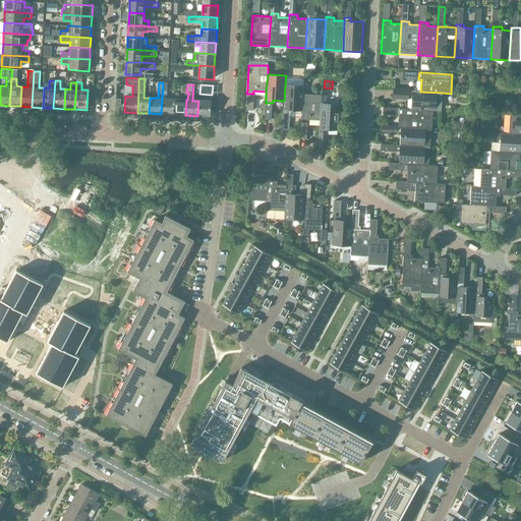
[(284,110),(283,112),(290,113),(290,110),(301,111),(303,94),(303,85),(285,84),(284,110)]
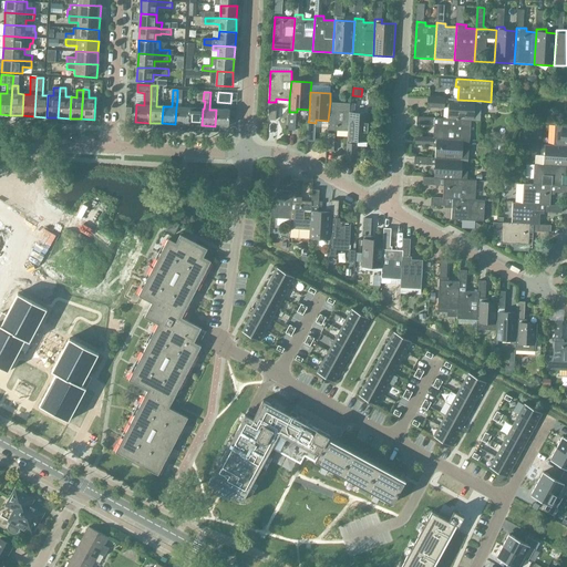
[(445,99),(445,105),(449,106),(447,119),(470,121),(481,121),(482,101),(457,100),(449,99),(445,99)]
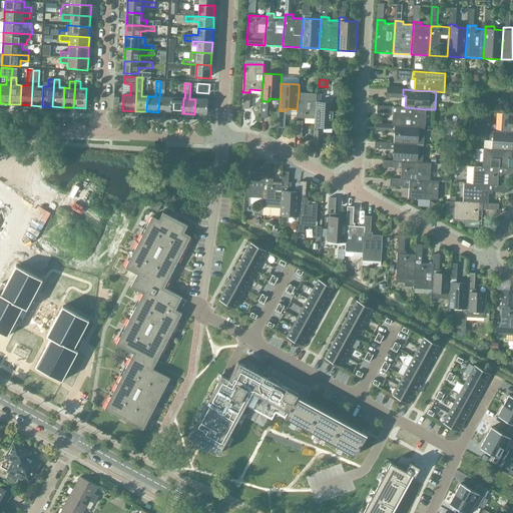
[(297,117),(315,118),(316,101),(317,93),(299,92),(297,109),(297,117)]
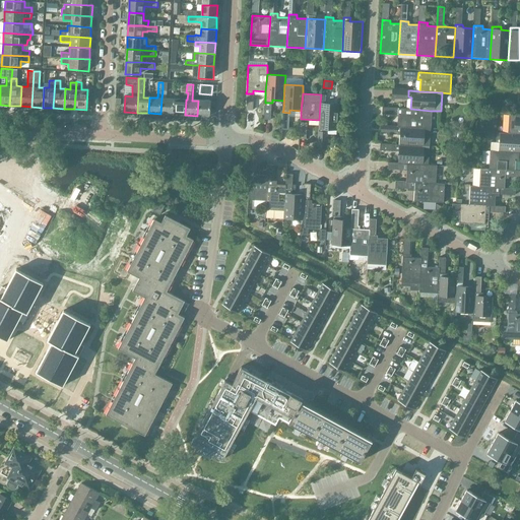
[(161,99),(160,114),(173,115),(174,99),(163,99),(161,99)]
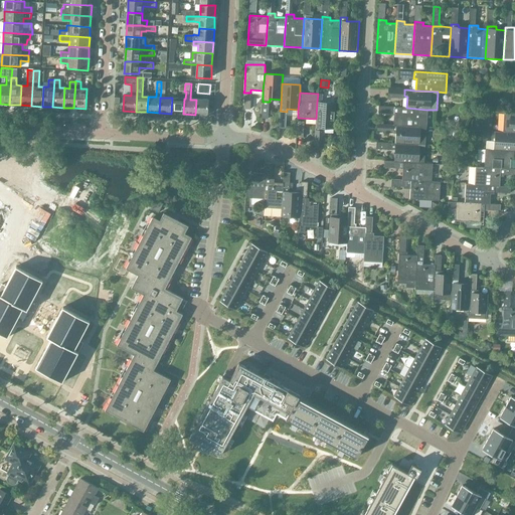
[(171,114),(183,114),(184,99),(172,98),(171,114)]
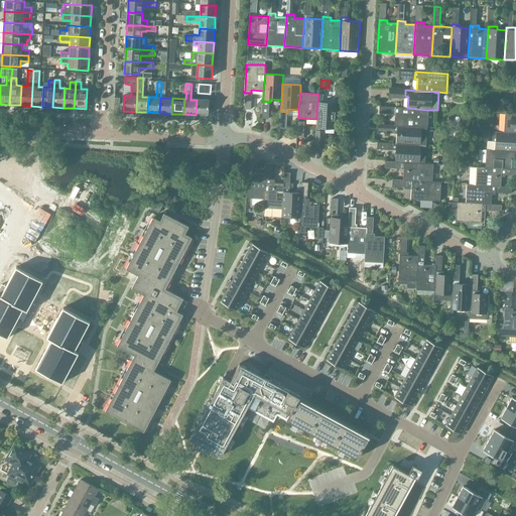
[(197,100),(196,115),(209,116),(210,101),(197,100)]
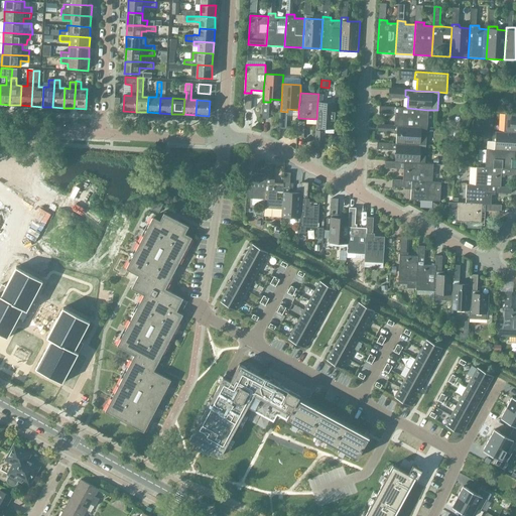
[(317,102),(316,119),(316,128),(335,129),(337,103),(317,102)]
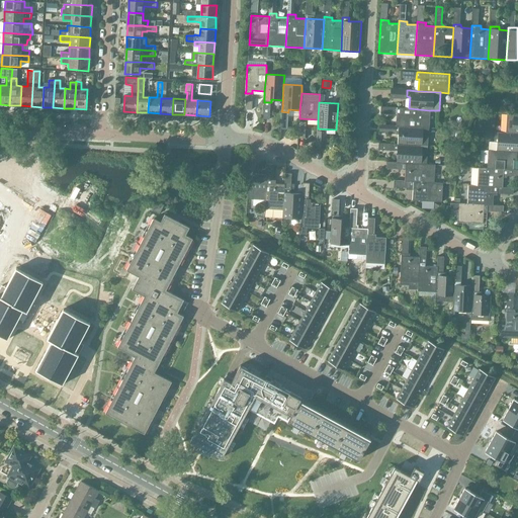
[(397,114),(396,125),(399,126),(428,127),(429,110),(409,108),(400,108),(397,107),(397,114)]
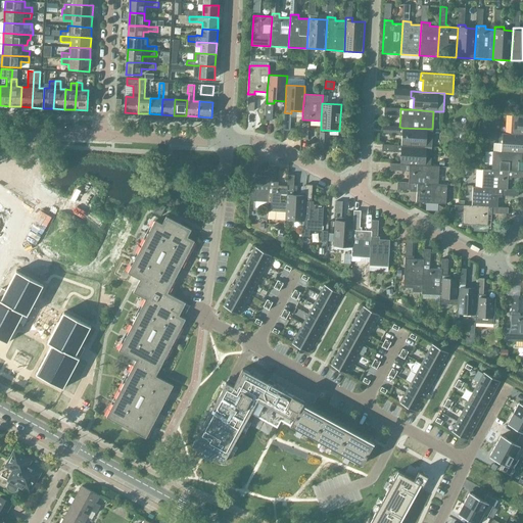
[(522,115),(513,115),(512,134),(512,135),(522,135),(522,115)]
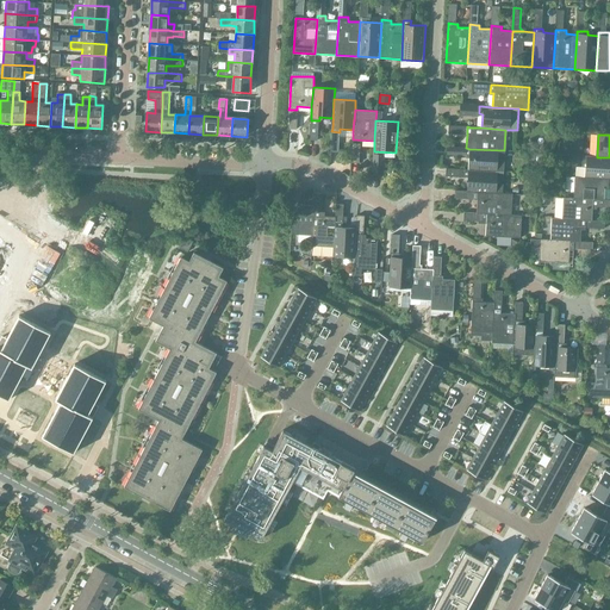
[(466,148),(466,156),(470,156),(468,170),(503,172),(504,150),(470,149),(466,148)]
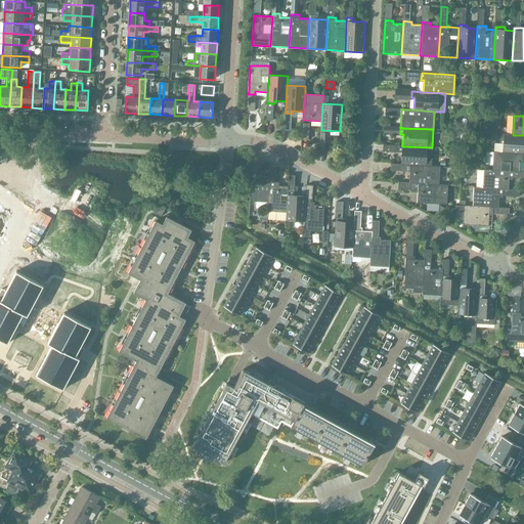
[(320,133),(319,149),(325,149),(328,149),(329,149),(330,133),(328,130),(321,130),(320,133)]
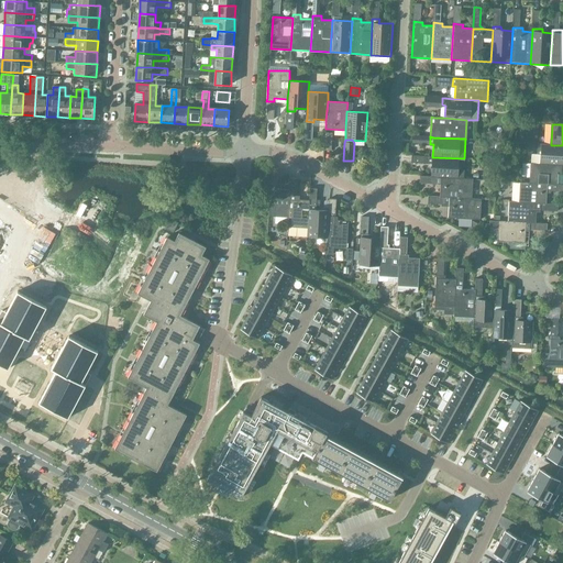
[(531,154),(531,163),(540,164),(559,165),(562,165),(562,164),(562,145),(551,145),(551,144),(538,144),(537,154),(531,154)]
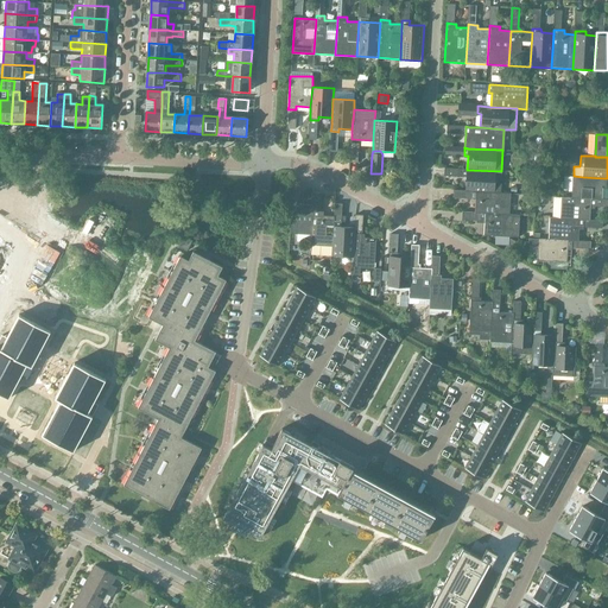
[(463,171),(463,177),(467,177),(466,190),(473,191),(476,191),(501,192),(501,171),(467,170),(463,169),(463,171)]
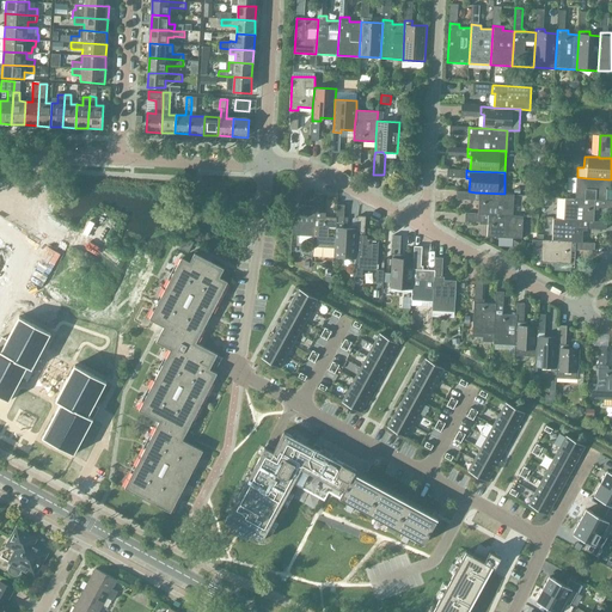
[(577,177),(576,199),(586,200),(587,190),(595,190),(595,200),(599,200),(606,201),(606,188),(610,188),(610,187),(611,179),(607,179),(587,178),(577,177)]
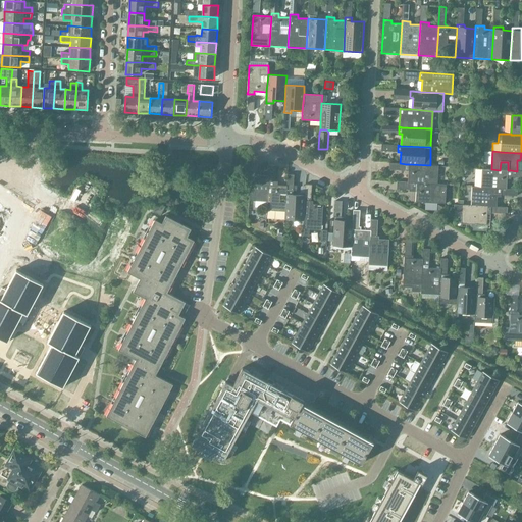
[(406,164),(405,170),(409,170),(408,183),(413,183),(416,183),(437,185),(438,166),(430,165),(409,164),(406,164)]
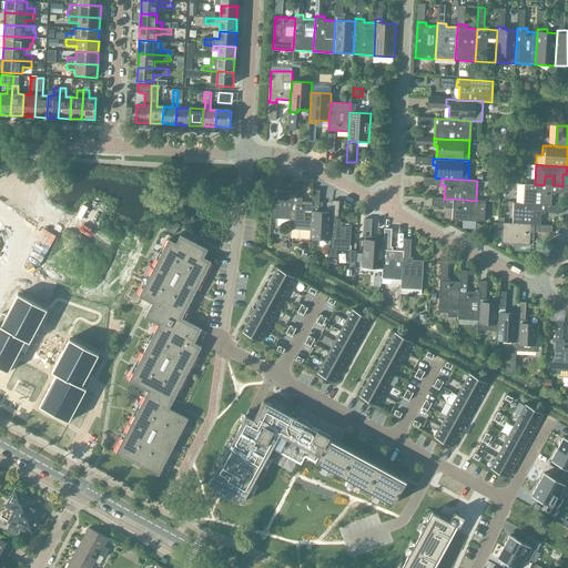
[(224,181),(219,181),(217,181),(216,182),(215,192),(216,193),(224,193),(224,192),(225,182),(224,181)]
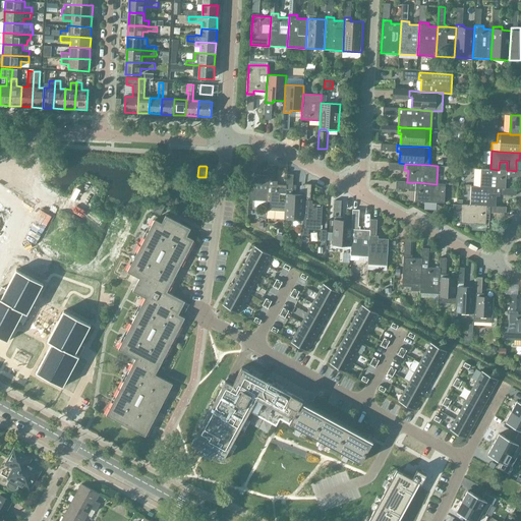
[(481,169),(480,187),(497,188),(500,188),(506,188),(507,170),(499,170),(490,169),(481,169)]
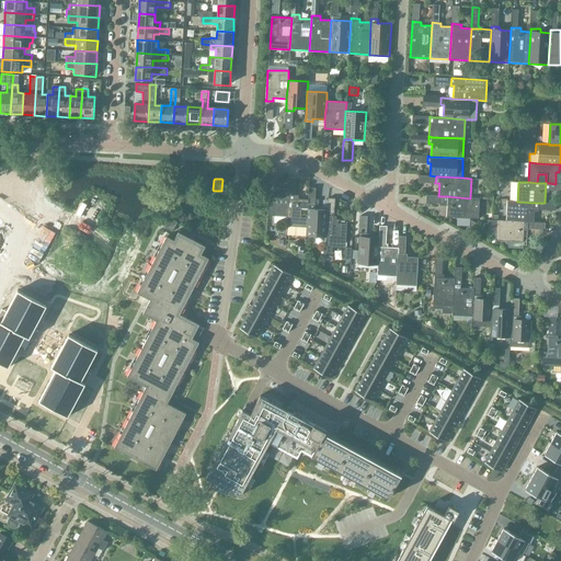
[(270,189),(267,216),(275,216),(274,222),(287,224),(287,217),(288,199),(288,195),(289,190),(276,189),(276,185),(270,184),(270,189)]
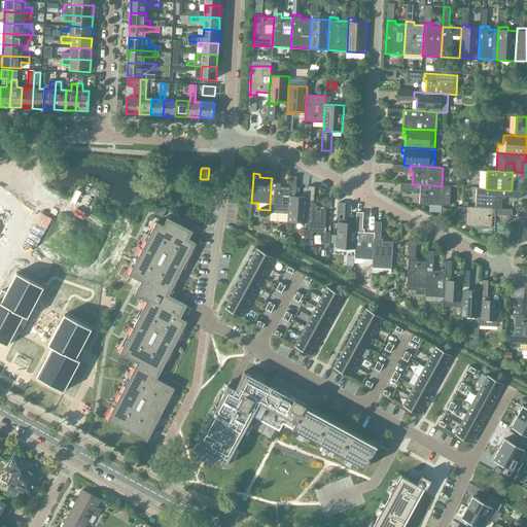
[(270,212),(269,219),(287,220),(288,213),(288,204),(283,204),(283,196),(289,197),(289,192),(289,188),(279,187),(279,183),(278,183),(271,183),(271,187),(270,204),(270,210),(270,212)]
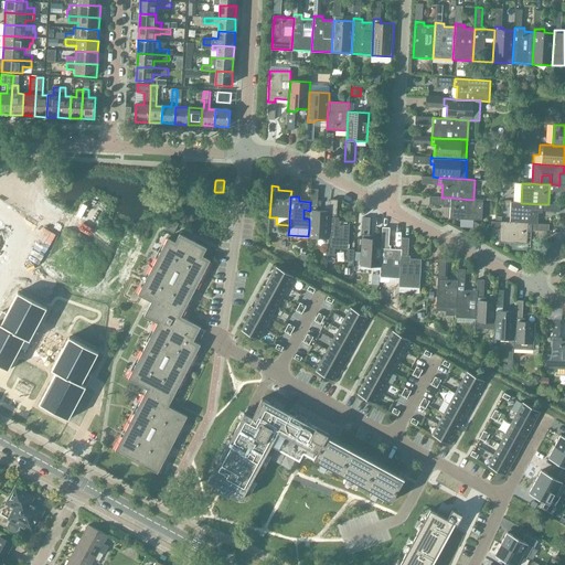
[(447,198),(447,204),(450,205),(449,219),(477,221),(482,221),(483,200),(477,200),(473,200),(450,198),(447,198)]
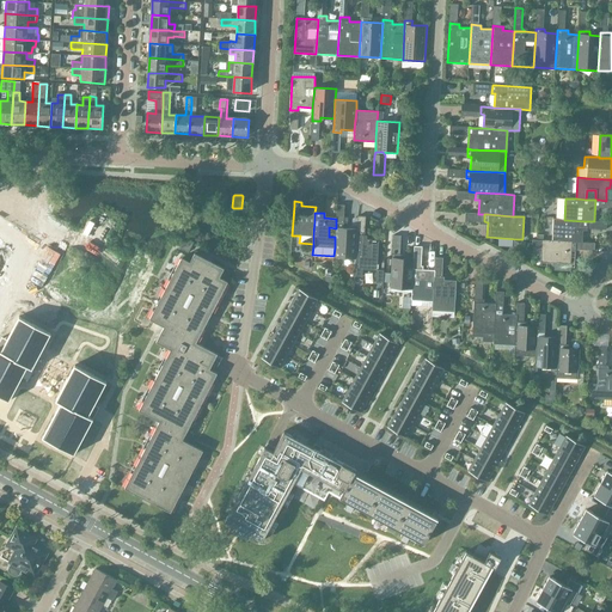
[(554,220),(552,242),(563,242),(573,242),(576,243),(582,243),(583,228),(587,228),(587,221),(583,221),(564,220),(554,220)]
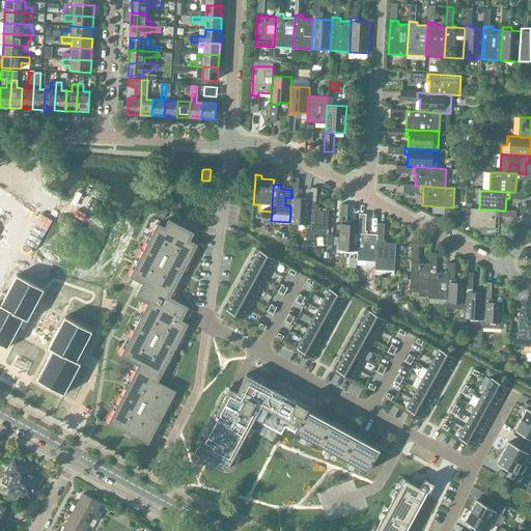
[(70,193),(49,234),(66,244),(64,247),(86,258),(88,255),(90,257),(106,266),(126,224),(111,216),(113,214),(84,198),(82,200),(70,193)]
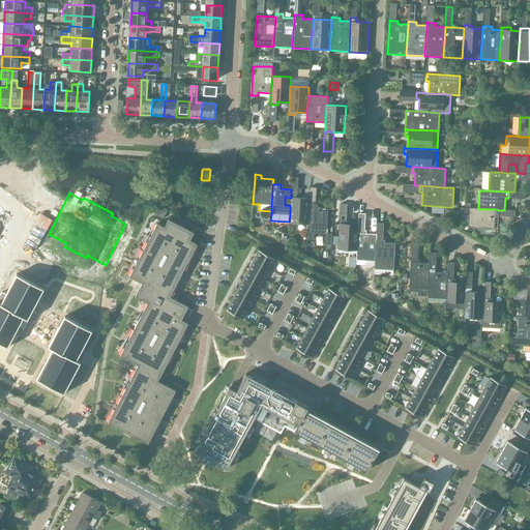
[(289,222),(289,224),(307,225),(308,208),(308,204),(308,199),(297,199),(297,195),(291,194),(291,198),(290,205),(290,214),(289,222)]
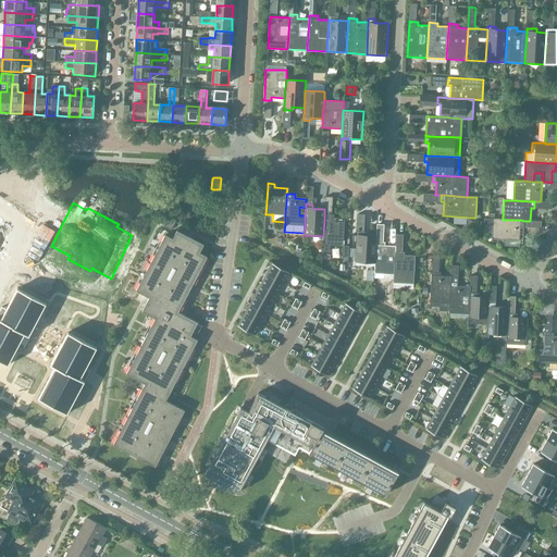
[(323,236),(322,251),(330,251),(330,246),(343,247),(345,220),(333,219),(333,214),(332,214),(324,214),(324,219),(323,236)]
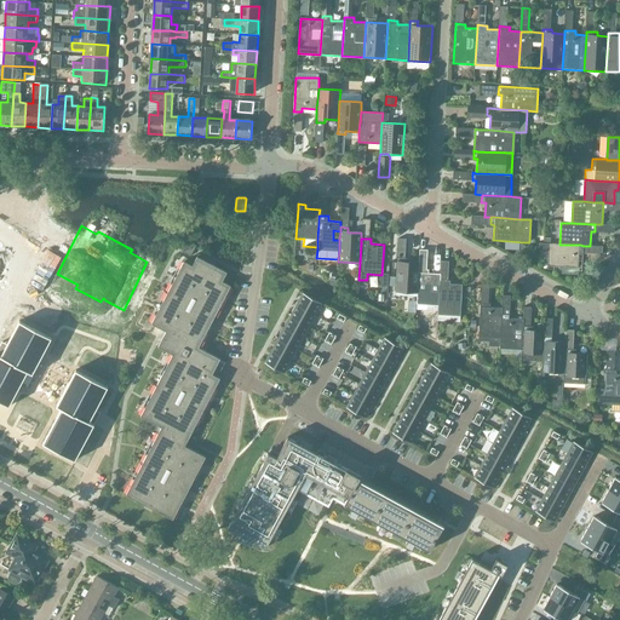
[(188,241),(182,252),(190,256),(196,246),(188,241)]
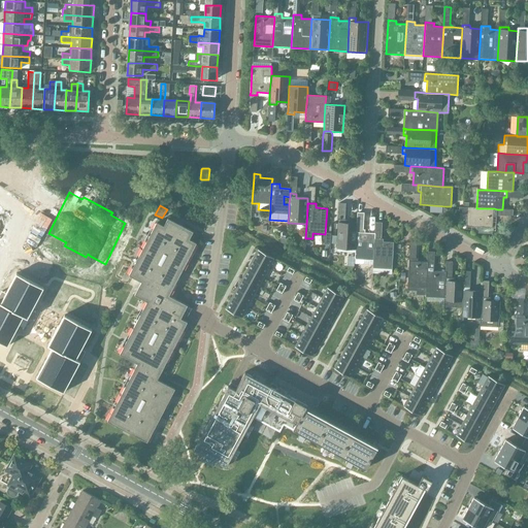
[(467,207),(467,227),(492,228),(494,208),(486,208),(476,208),(469,207),(467,207)]
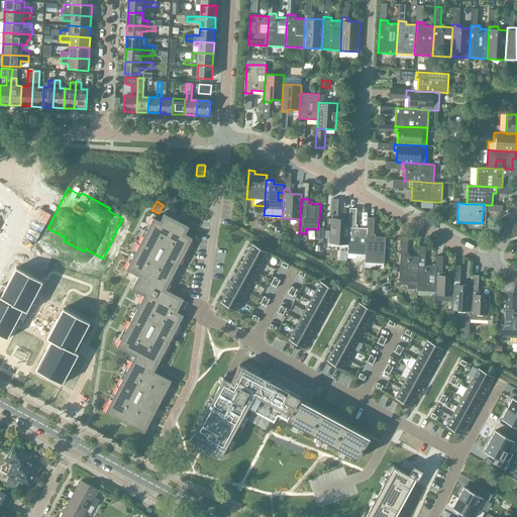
[(138,277),(136,281),(132,290),(144,296),(117,347),(134,356),(105,413),(144,433),(172,381),(154,372),(184,316),(177,312),(184,299),(166,290),(193,238),(186,234),(190,227),(165,214),(161,221),(153,218),(126,270),(129,272),(138,277)]
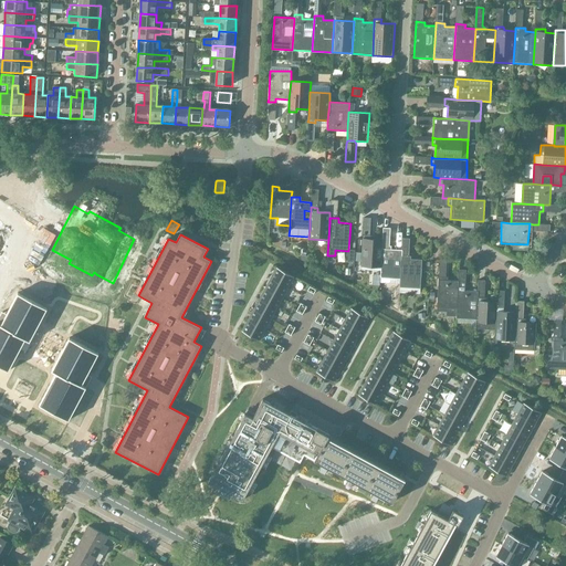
[(362,239),(359,264),(360,264),(360,266),(380,268),(383,250),(383,245),(383,240),(369,240),(369,236),(363,236),(363,239),(362,239)]
